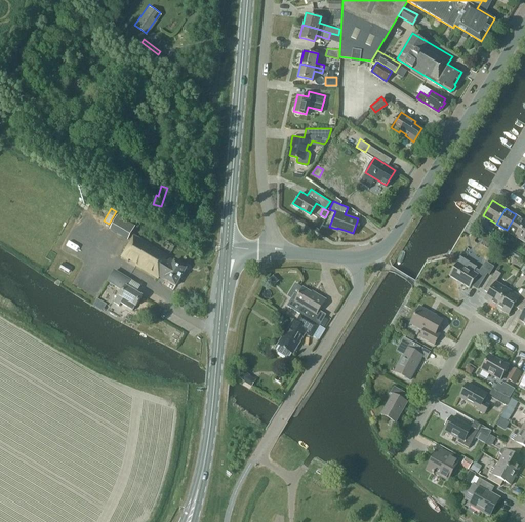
[(127,238),(135,225),(117,214),(109,228),(127,238)]
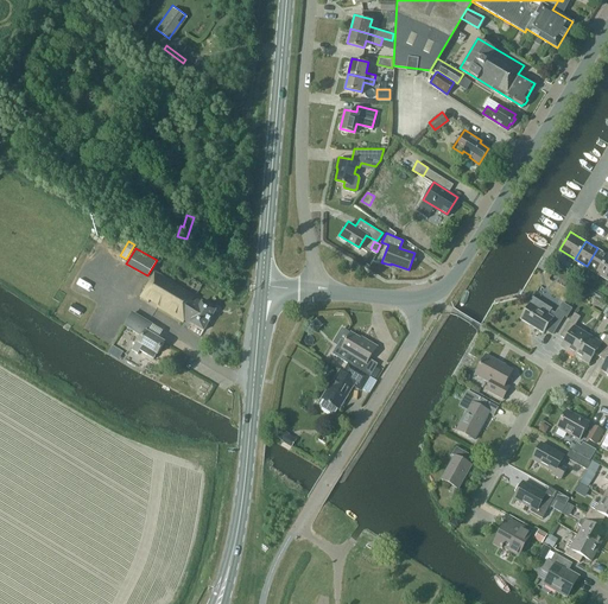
[(599,273),(607,255),(607,254),(597,248),(587,266),(599,273)]
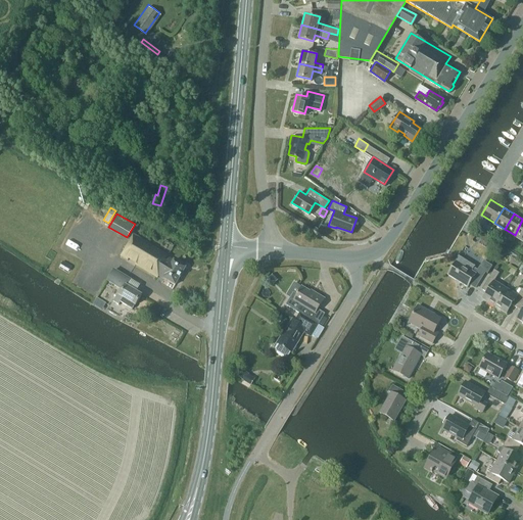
[(485,222),(482,226),(489,231),(492,226),(485,222)]
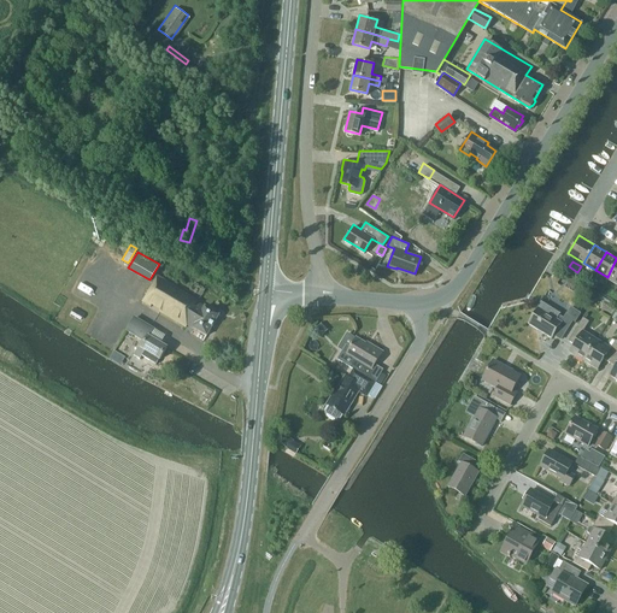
[(566,280),(571,272),(564,269),(559,276),(566,280)]
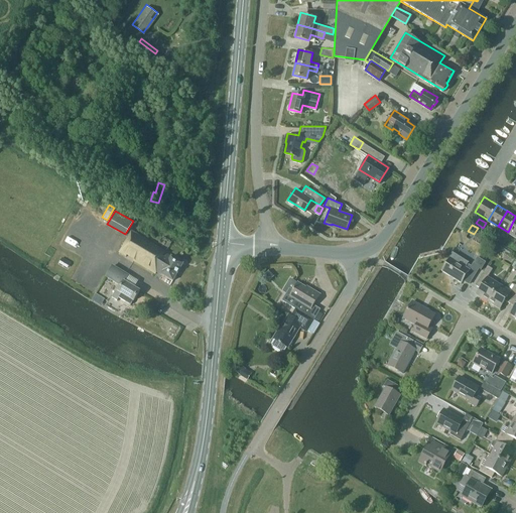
[(170,255),(164,251),(165,250),(130,229),(118,251),(126,255),(127,254),(133,257),(132,259),(154,272),(156,269),(161,271),(160,272),(172,279),(182,262),(170,255)]
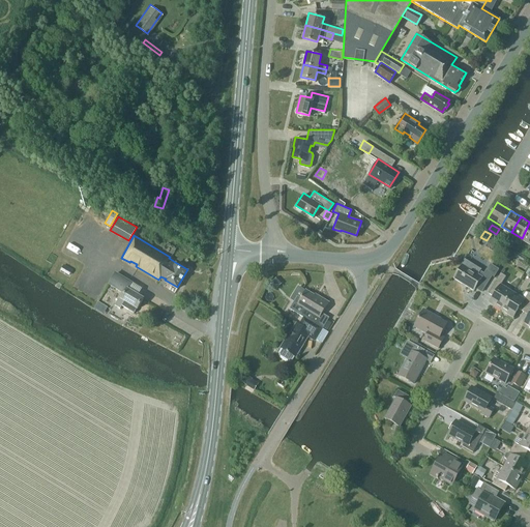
[(453,276),(473,289),(476,283),(481,287),(489,275),(479,269),(480,267),(465,257),(461,263),(462,263),(453,276)]
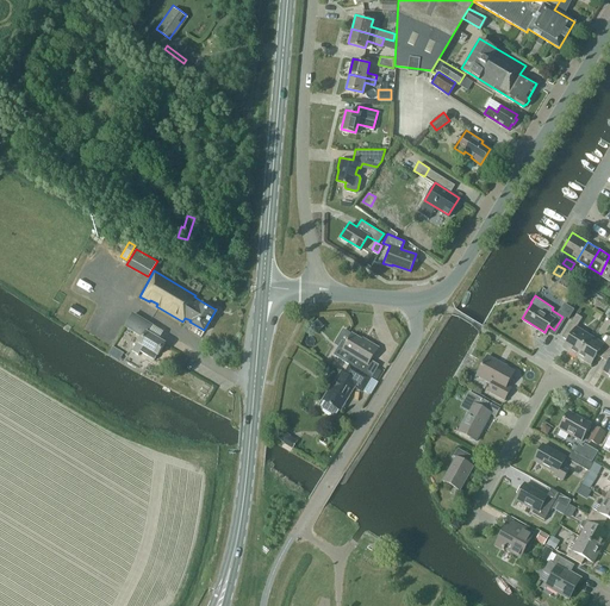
[(157,354),(165,342),(149,332),(154,323),(132,311),(124,325),(143,336),(139,342),(137,341),(132,349),(138,353),(139,350),(154,358),(157,354)]
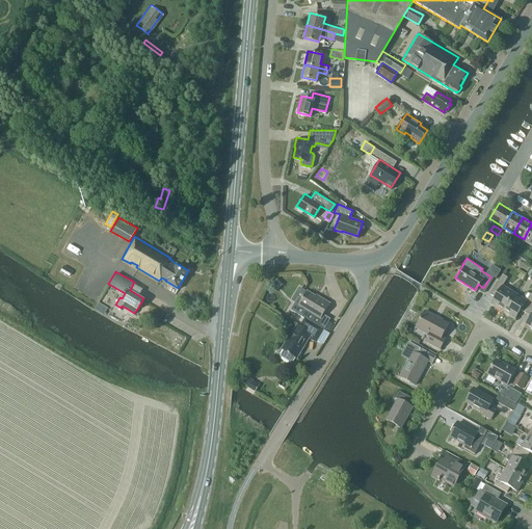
[(503,310),(514,292),(502,285),(507,275),(502,272),(489,292),(495,295),(490,301),(503,310)]
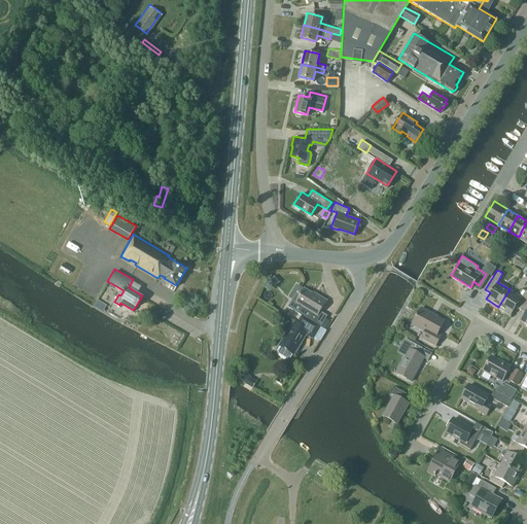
[(316,293),(315,294),(304,287),(299,295),(295,293),(288,306),(302,314),(320,325),(320,324),(321,323),(325,326),(329,319),(318,312),(326,299),(316,293)]
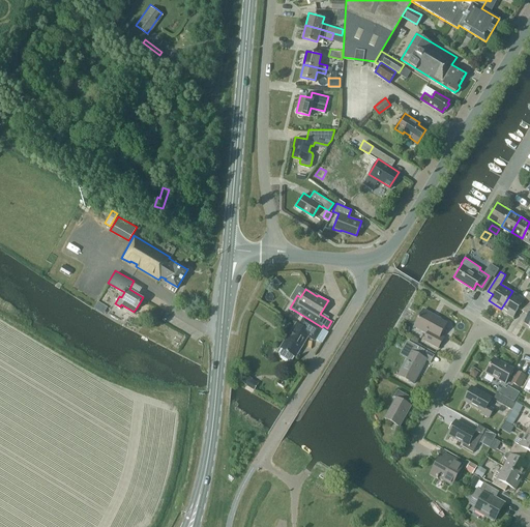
[(524,310),(529,298),(529,292),(528,291),(524,298),(512,291),(501,309),(512,316),(519,306),(524,310)]
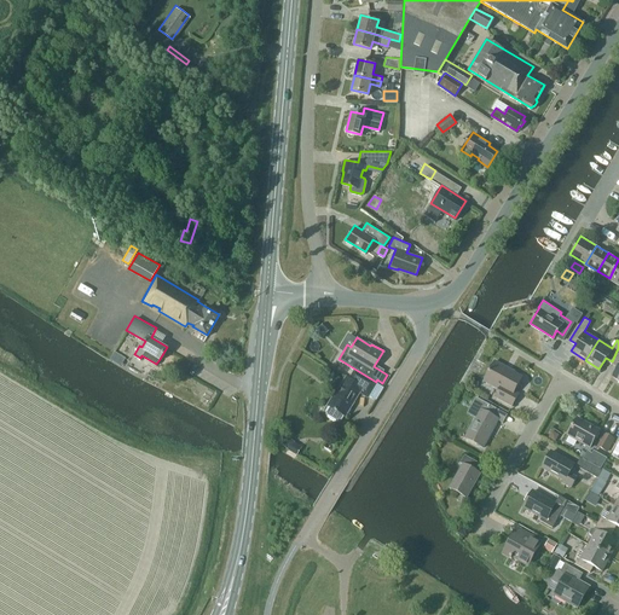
[(512,404),(518,392),(514,389),(521,375),(513,370),(514,369),(495,359),(482,381),(497,389),(495,395),(512,404)]
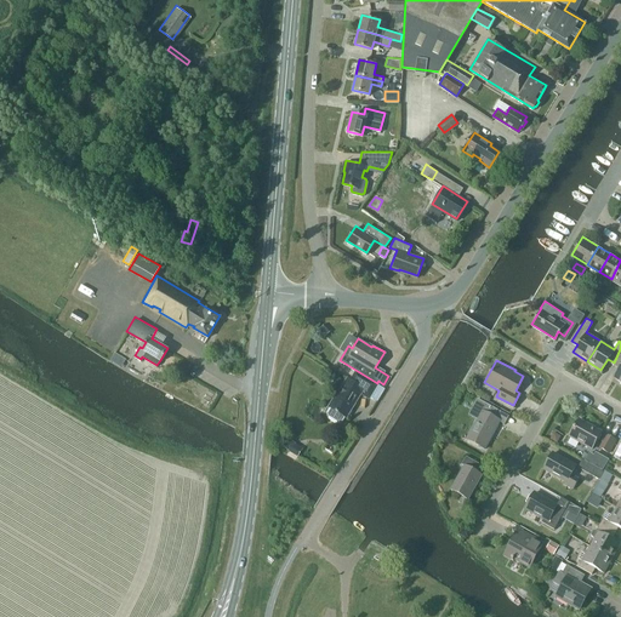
[(325,411),(328,416),(336,422),(342,421),(346,415),(360,390),(369,395),(370,395),(376,399),(383,387),(377,383),(355,370),(349,378),(347,377),(335,395),(334,395),(328,404),(330,405),(325,411)]
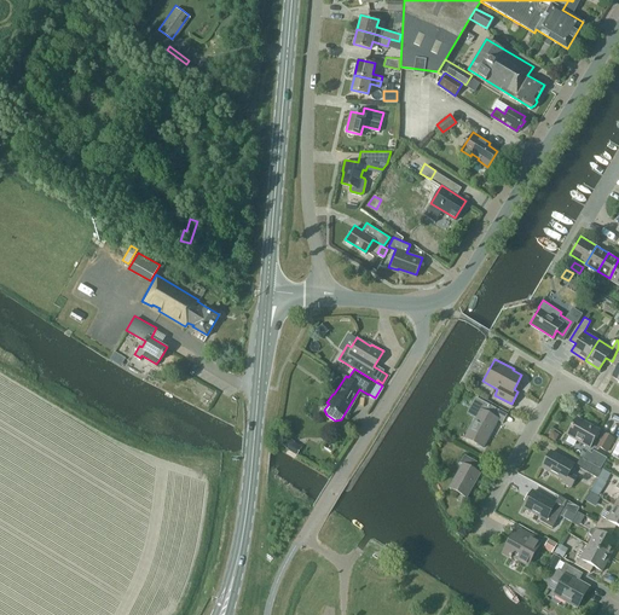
[(503,421),(507,412),(475,395),(470,404),(480,408),(464,435),(482,446),(497,418),(503,421)]
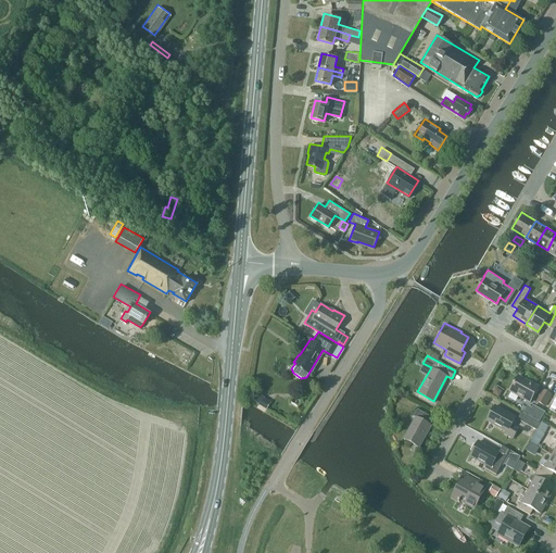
[(542,389),(538,387),(539,386),(518,374),(509,389),(530,401),(534,391),(539,394),(536,399),(544,403),(551,392),(543,388),(542,389)]
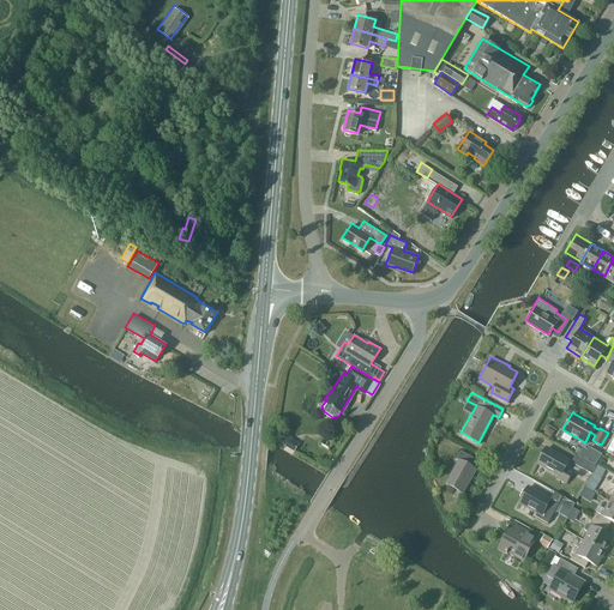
[(294,450),(300,441),(293,436),(286,432),(284,433),(283,432),(278,438),(286,445),(294,450)]
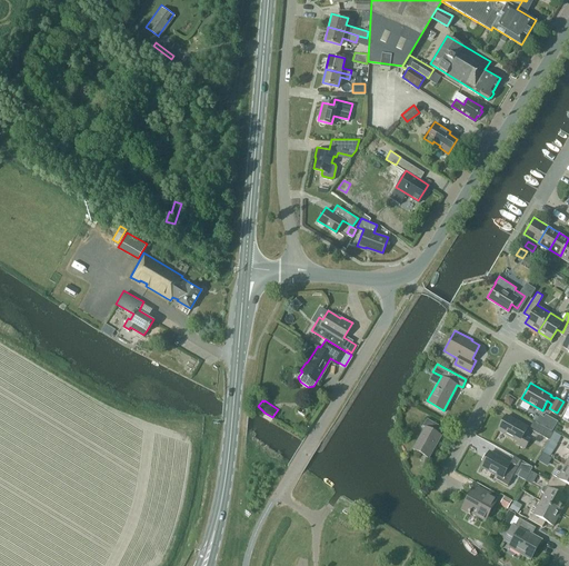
[(539,414),(536,420),(551,429),(556,419),(545,413),(543,416),(539,414)]
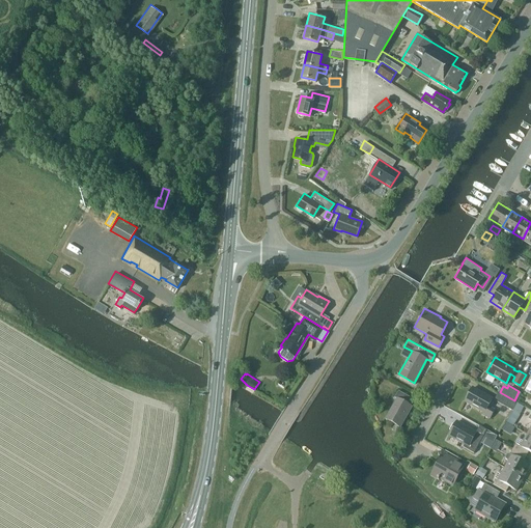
[(488,416),(494,408),(487,405),(492,396),(472,386),(465,399),(482,410),(481,412),(488,416)]
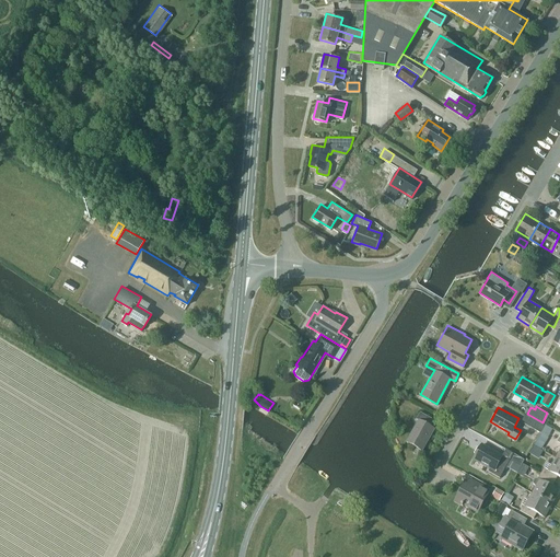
[(421,449),(433,427),(430,425),(433,418),(420,410),(416,417),(419,418),(407,440),(421,449)]
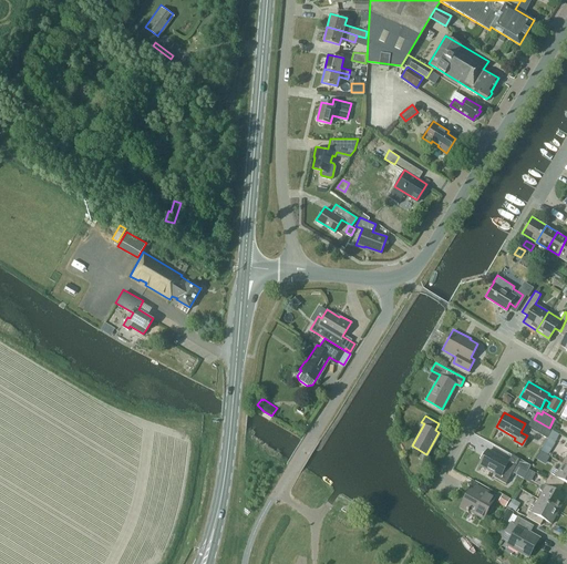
[(547,436),(550,429),(531,418),(527,426),(547,437),(547,436)]
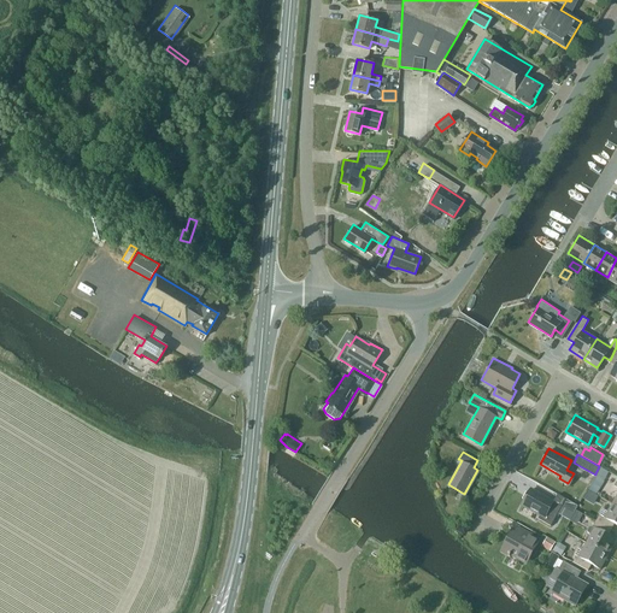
[(595,473),(603,478),(607,470),(600,465),(599,466),(595,473)]
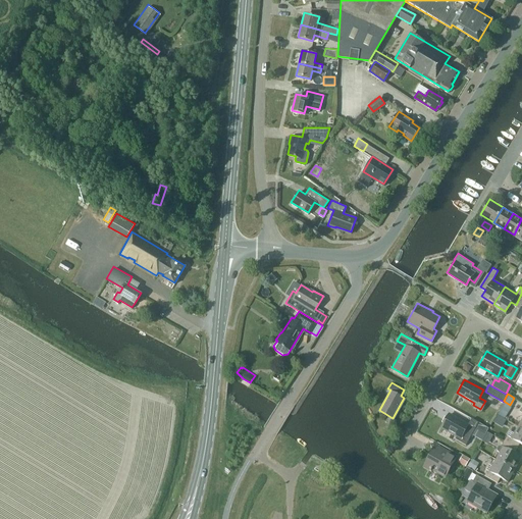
[(461,437),(468,423),(449,412),(440,426),(461,437)]
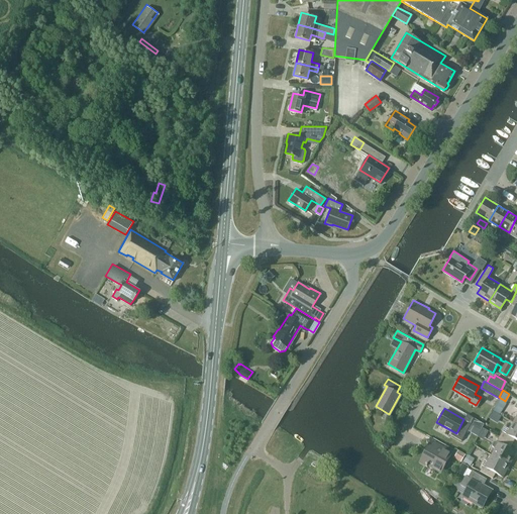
[(480,428),(483,423),(473,417),(470,422),(480,428)]
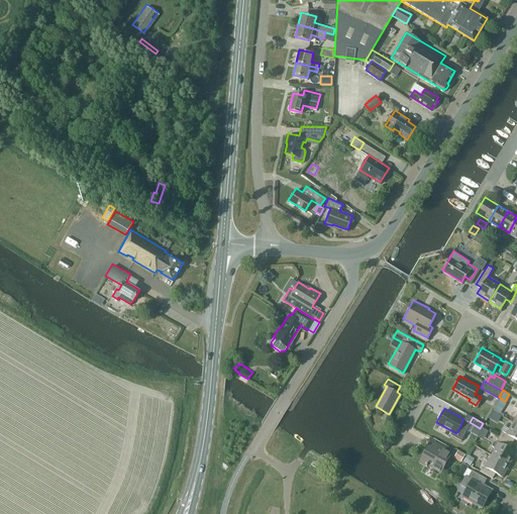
[(512,442),(514,437),(516,438),(516,422),(513,420),(509,427),(505,425),(499,435),(512,442)]
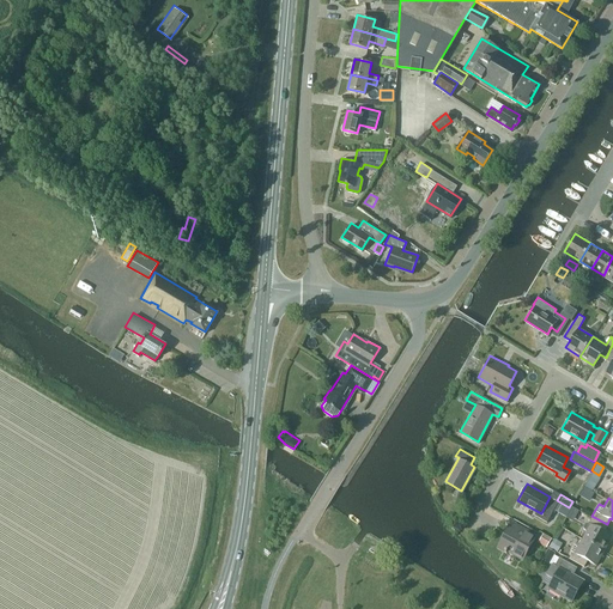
[(588,521),(584,521),(582,525),(584,528),(587,529),(582,537),(604,549),(612,535),(604,530),(607,524),(592,516),(588,521)]
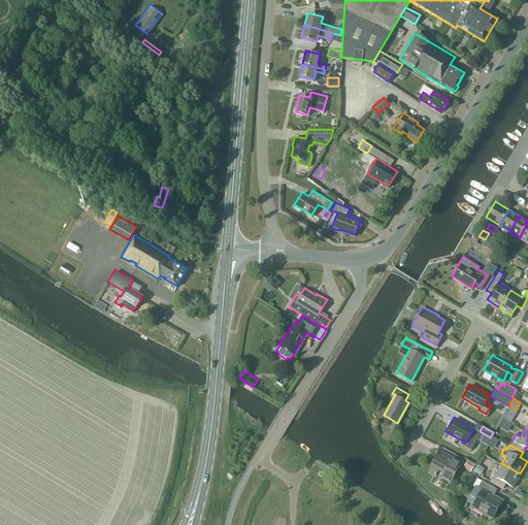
[(462,460),(447,452),(443,458),(437,455),(428,470),(436,476),(437,473),(449,480),(456,465),(458,466),(462,460)]
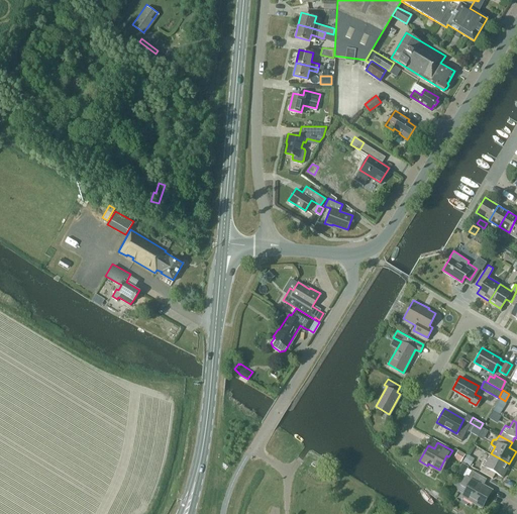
[(457,448),(453,455),(460,460),(464,453),(457,448)]
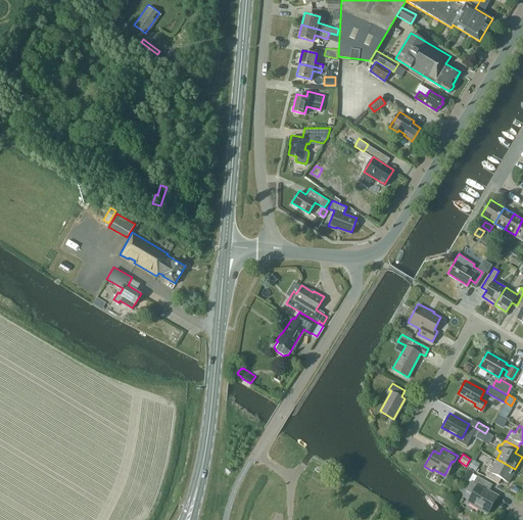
[(485,475),(498,482),(501,477),(508,481),(515,469),(496,459),(492,466),(489,464),(486,468),(488,469),(485,475)]
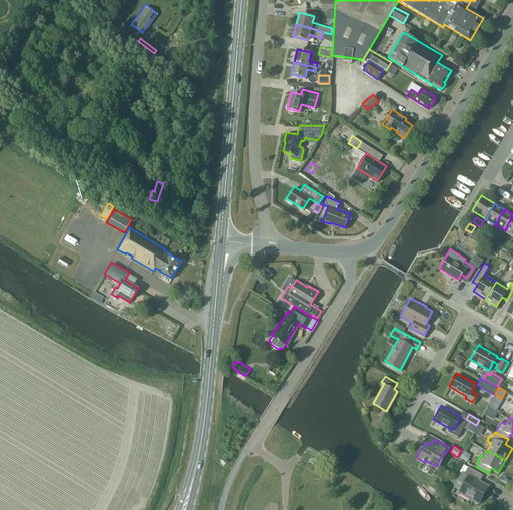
[(457,469),(460,464),(462,465),(464,461),(459,458),(454,467),(457,469)]
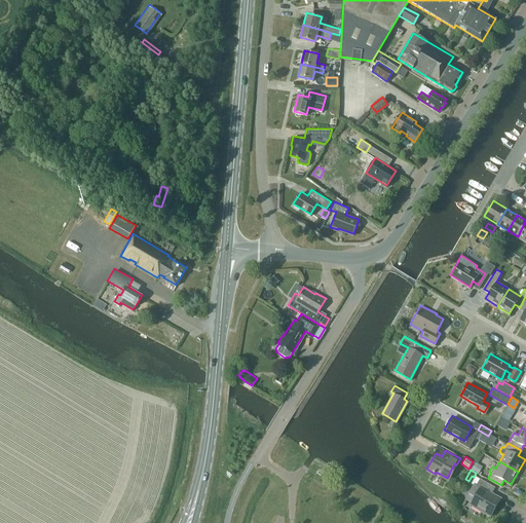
[(490,514),(499,498),(491,493),(494,486),(480,477),(476,484),(473,482),(467,491),(475,495),(471,502),(490,514)]
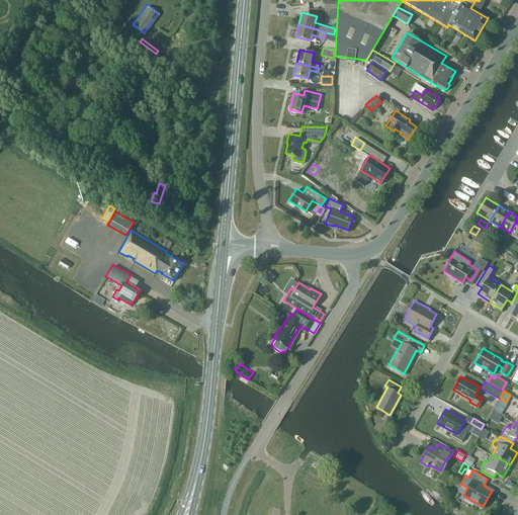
All buildings are outlined.
